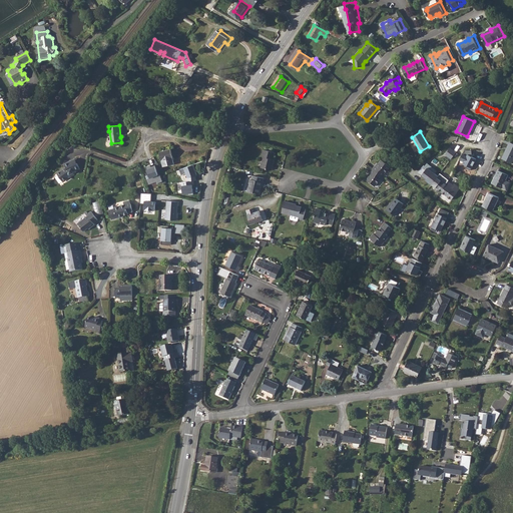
[(512,163),(512,160),(512,143),(510,142),(502,158),(512,163)]
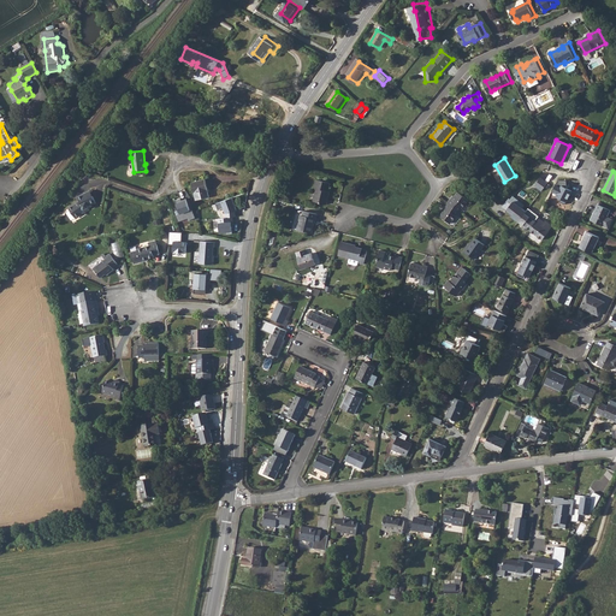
[(548,183),(540,177),(534,185),(542,191),(548,183)]
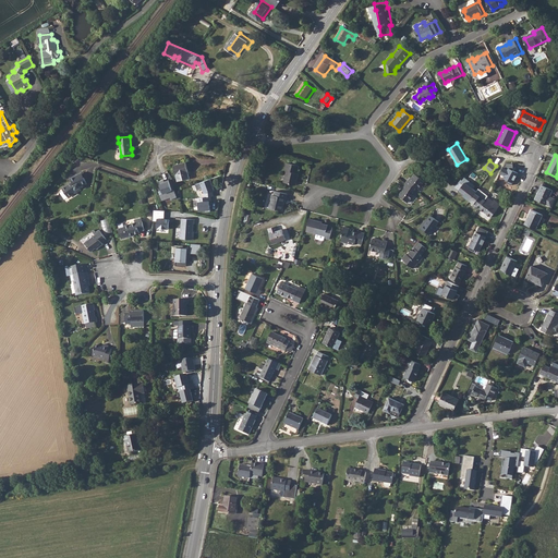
[(189,171),(186,162),(173,166),(176,174),(177,174),(178,181),(190,179),(187,171),(189,171)]
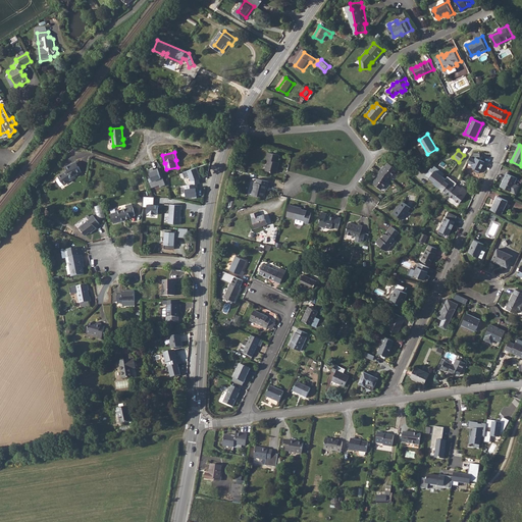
[(278,162),(279,155),(268,152),(266,160),(268,160),(265,170),(276,173),(279,162),(278,162)]
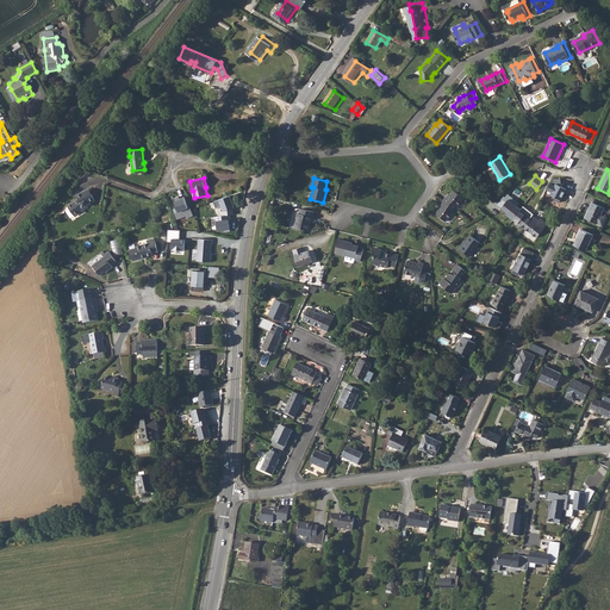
[(99,197),(95,191),(92,192),(89,187),(80,192),(82,195),(72,204),(74,207),(78,212),(83,209),(87,206),(86,205),(91,203),(91,200),(94,199),(99,197)]
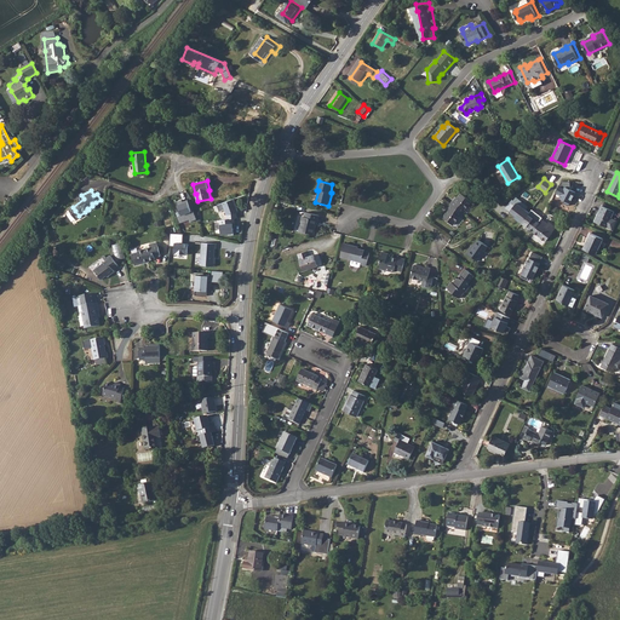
[(465,210),(471,201),(461,193),(455,201),(453,200),(447,208),(448,210),(442,217),(453,225),(460,217),(461,218),(466,211),(465,210)]
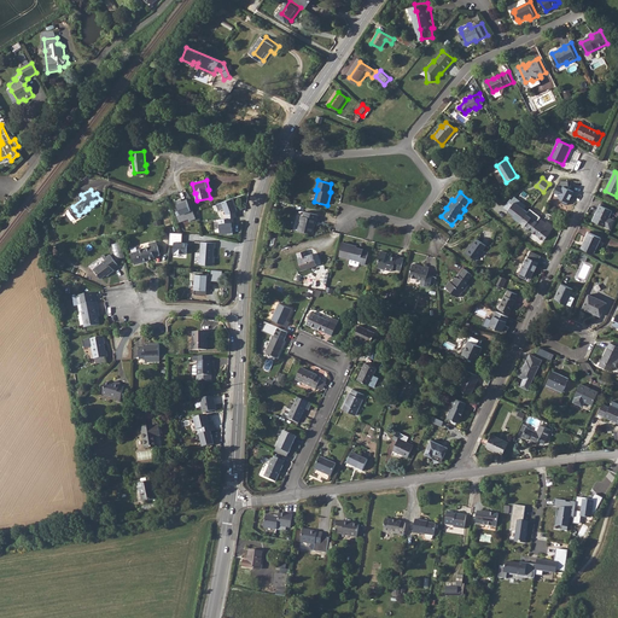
[(511,199),(505,208),(514,216),(513,217),(531,232),(538,222),(537,222),(541,217),(530,209),(528,213),(524,209),(526,207),(514,197),(512,200),(511,199)]
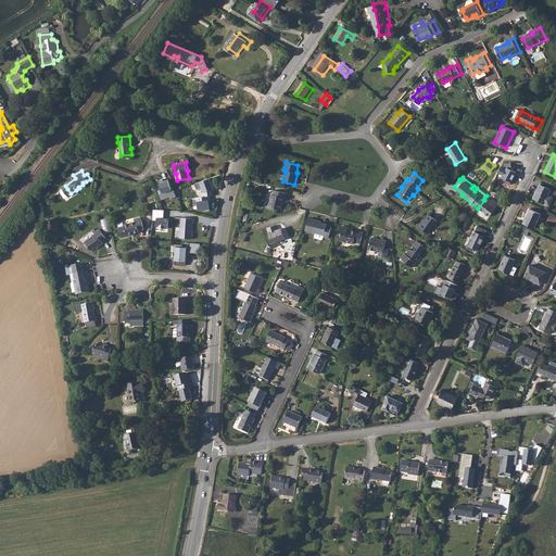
[(159,193),(161,200),(168,197),(169,199),(176,197),(173,188),(172,189),(167,179),(164,180),(163,178),(158,180),(162,192),(159,193)]
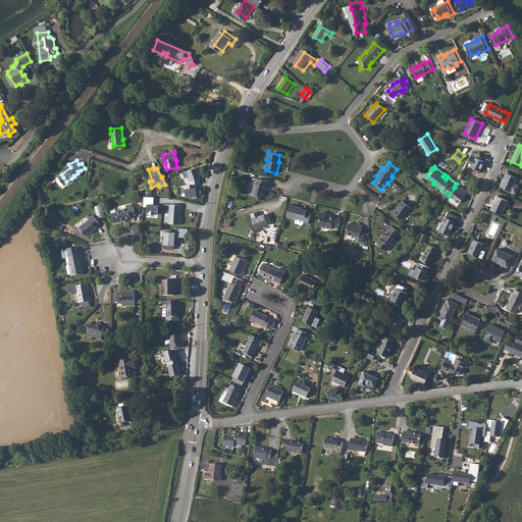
[(197,168),(183,173),(185,178),(189,176),(190,181),(191,181),(191,185),(197,184),(200,184),(200,178),(197,168)]
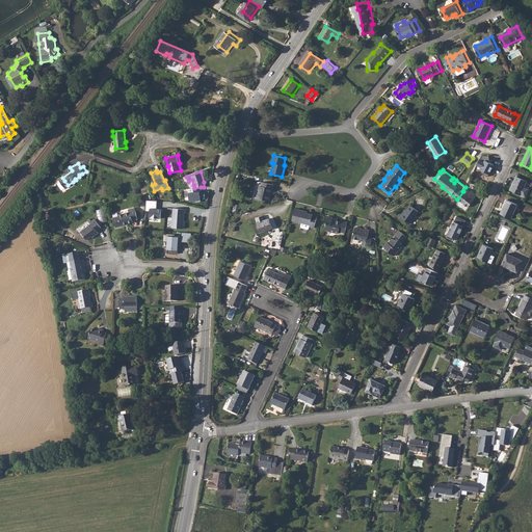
[(525,187),(527,182),(516,177),(512,185),(513,186),(511,191),(526,197),(529,189),(525,187)]
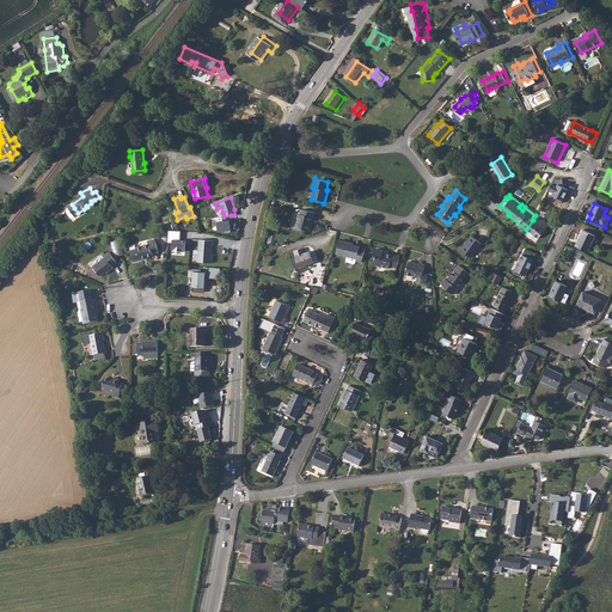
[(313,221),(316,213),(301,209),(301,214),(299,213),(295,228),(301,231),(304,230),(310,231),(312,225),(311,224),(312,221),(313,221)]
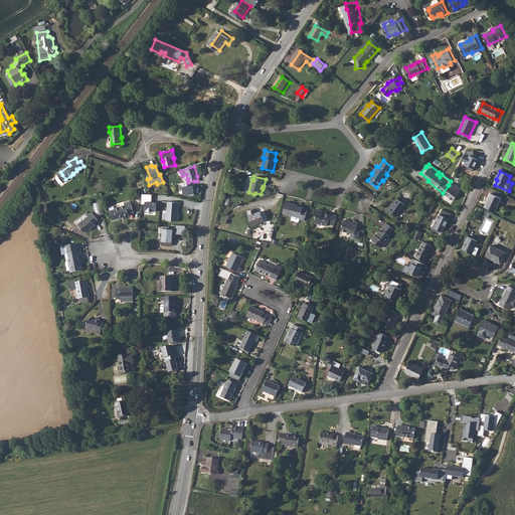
[(196,194),(194,181),(188,182),(187,182),(187,186),(182,187),(183,195),(196,194)]
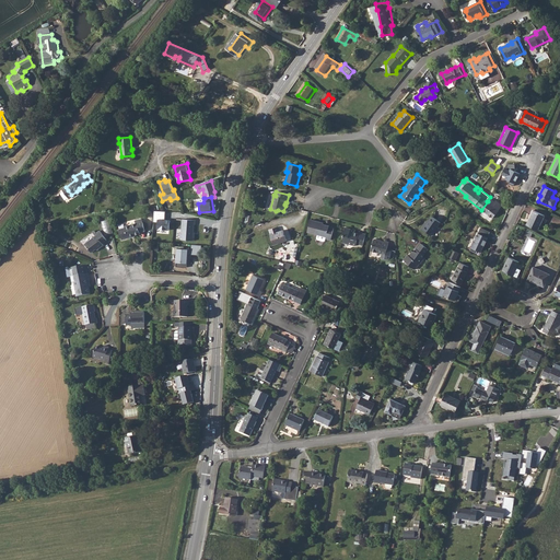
[(488,201),(481,210),(493,218),(502,206),(496,200),(494,202),(490,198),(488,201)]
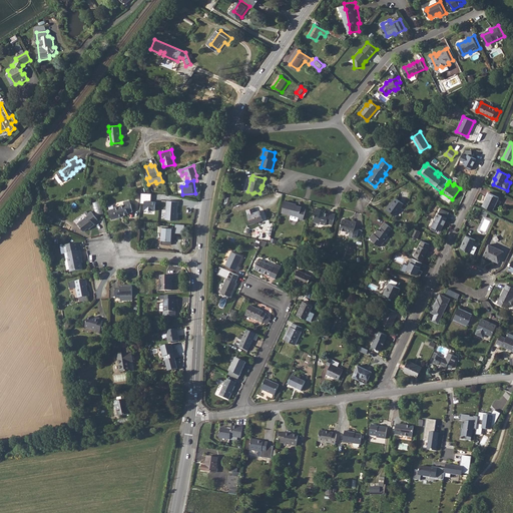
[(493,211),(499,197),(489,192),(482,206),(493,211)]
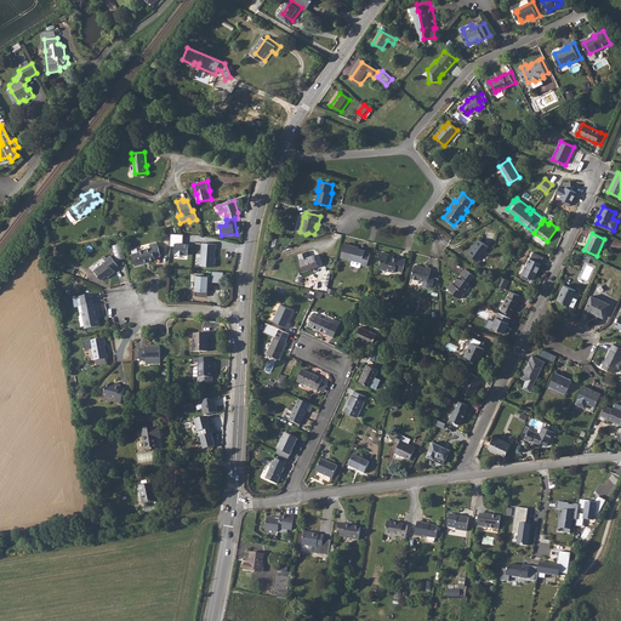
[(182,234),(170,234),(170,248),(174,248),(174,255),(187,256),(188,244),(182,244),(182,234)]
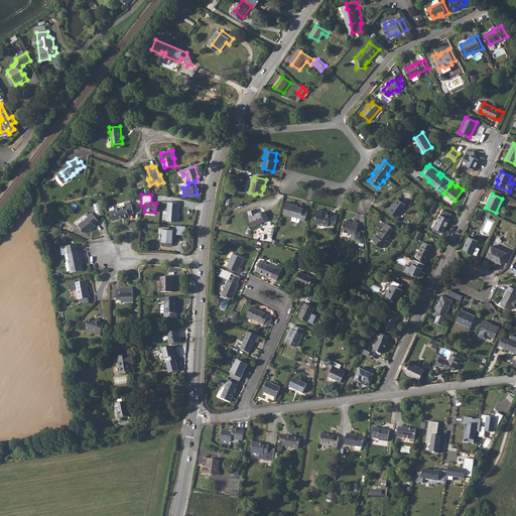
[(133,210),(131,198),(124,200),(125,202),(114,205),(114,207),(109,208),(112,219),(122,216),(121,215),(129,213),(129,211),(133,210)]
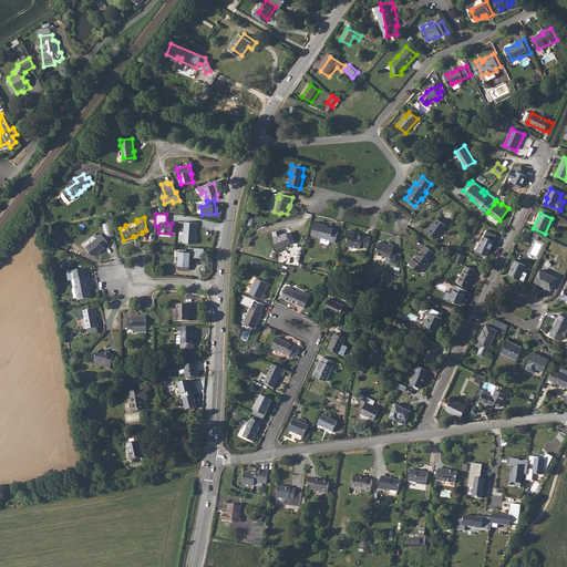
[(197,224),(198,218),(185,217),(183,239),(195,240),(196,223),(197,224)]
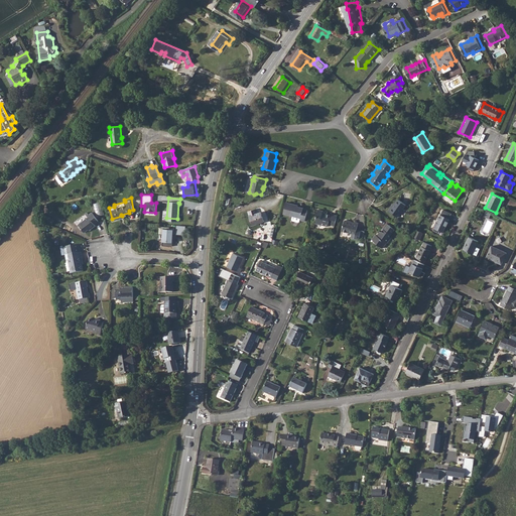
[(397,217),(406,205),(398,200),(389,212),(397,217)]
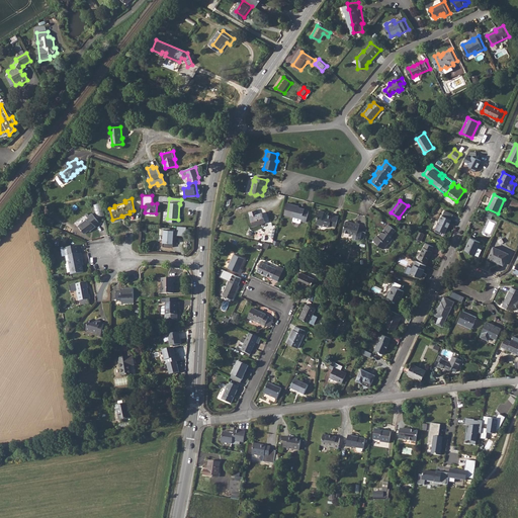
[(102,202),(94,204),(97,217),(104,216),(102,202)]
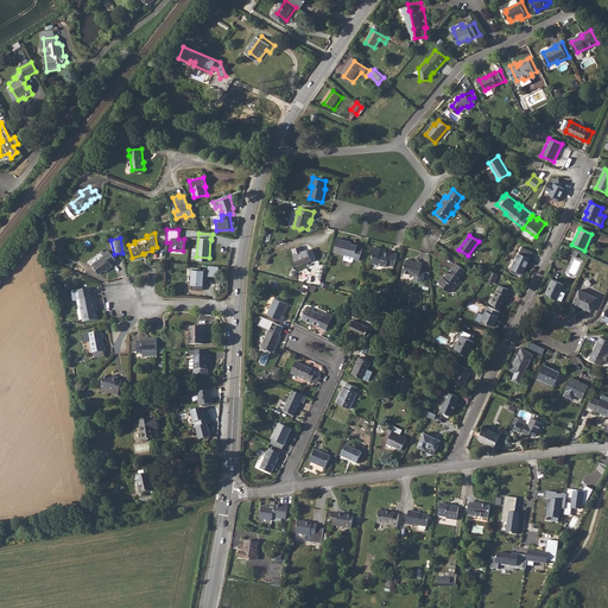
[(352,242),(337,239),(334,252),(344,255),(344,259),(344,260),(352,261),(353,261),(354,259),(359,260),(362,247),(358,246),(358,245),(352,244),(352,242)]
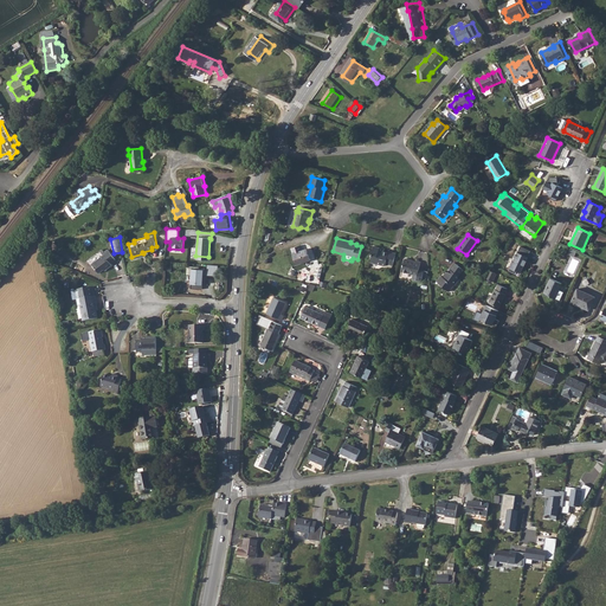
[(110,259),(115,255),(107,245),(102,249),(103,251),(91,260),(98,270),(103,265),(105,266),(111,262),(110,259)]
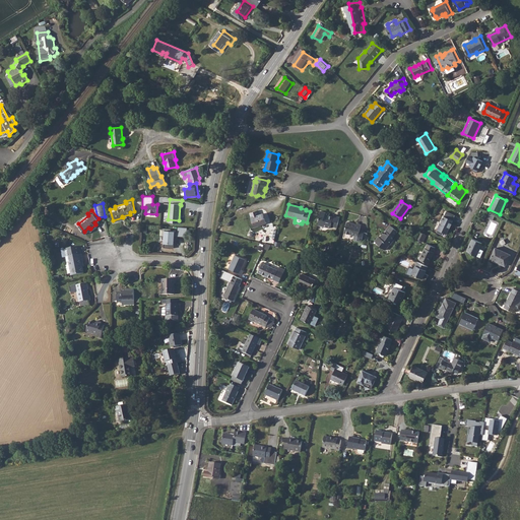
[(259,215),(258,210),(250,213),(251,217),(254,228),(266,223),(263,213),(259,215)]
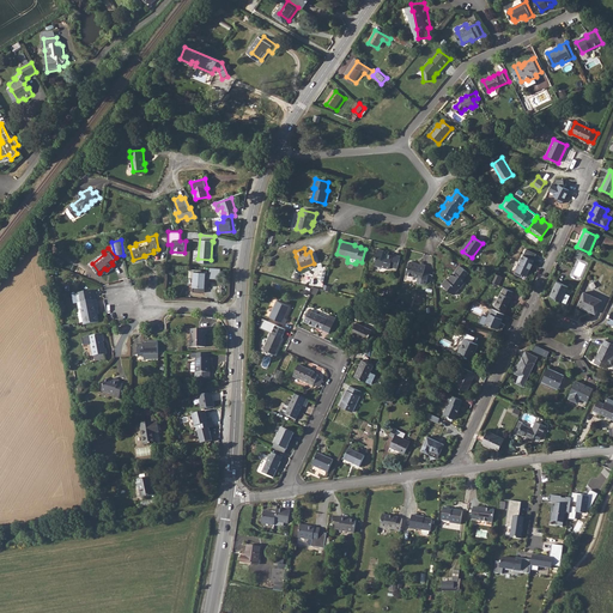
[(393,255),(383,253),(384,250),(377,249),(375,259),(376,259),(375,265),(389,269),(390,267),(398,268),(401,256),(393,254),(393,255)]
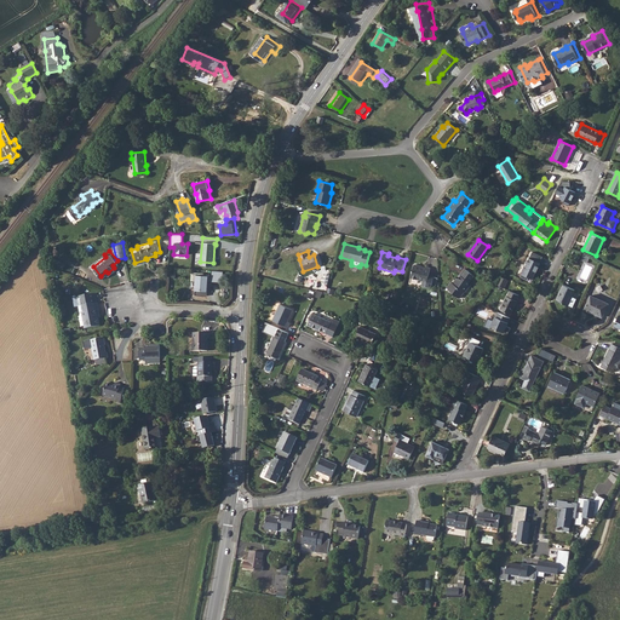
[(543,257),(533,252),(521,277),(528,280),(529,277),(533,280),(540,263),(543,257)]
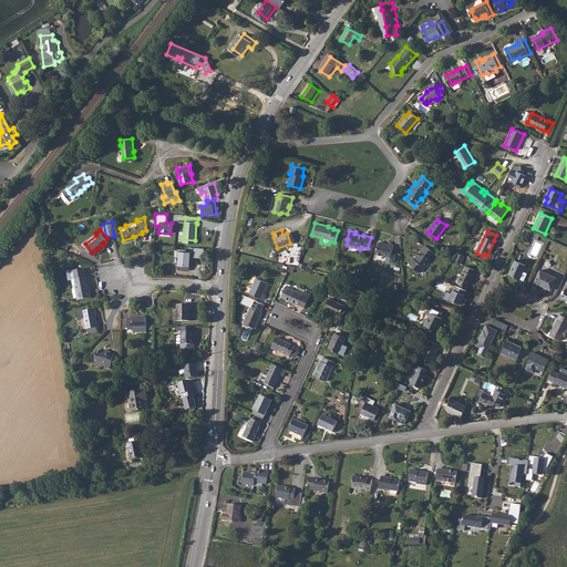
[(385,244),(379,241),(375,254),(387,257),(385,261),(394,264),(395,261),(399,261),(400,254),(392,251),(394,245),(389,244),(389,245),(385,244)]
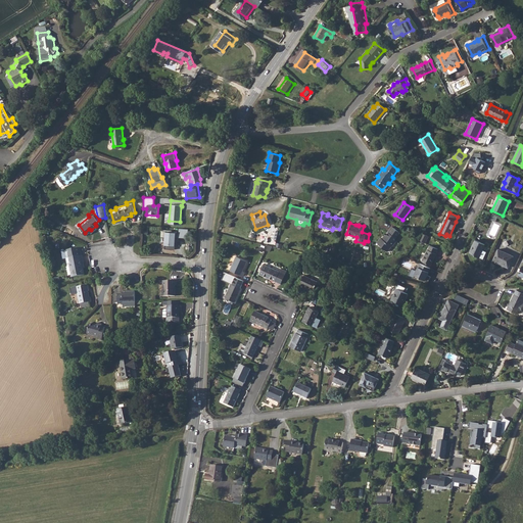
[(394,240),(400,232),(392,227),(388,232),(388,233),(385,237),(385,236),(383,239),(381,238),(377,243),(383,247),(382,247),(388,252),(396,241),(394,240)]
